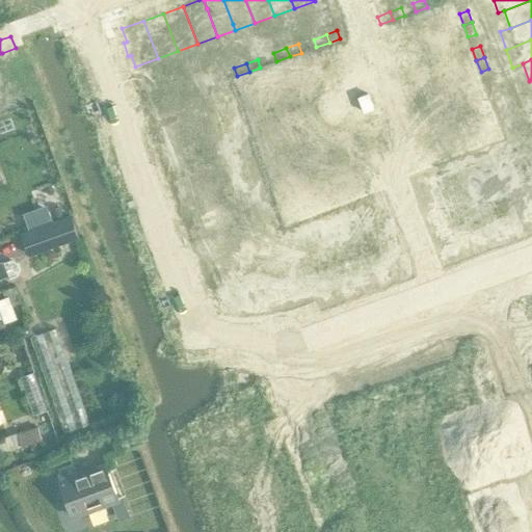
[(220,73),(209,77),(212,85),(222,81),(220,73)]
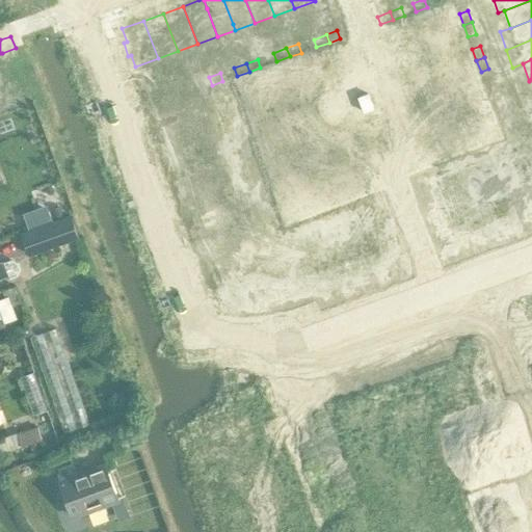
[(209,77),(196,82),(200,89),(212,85),(209,77)]
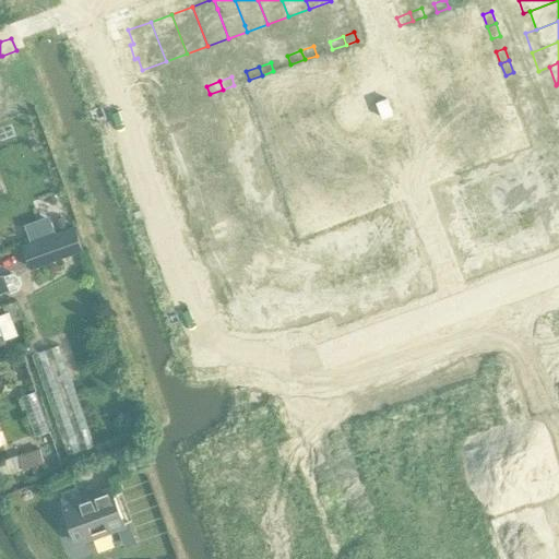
[(558,83),(556,85),(546,88),(552,107),(557,106),(558,105),(558,83)]
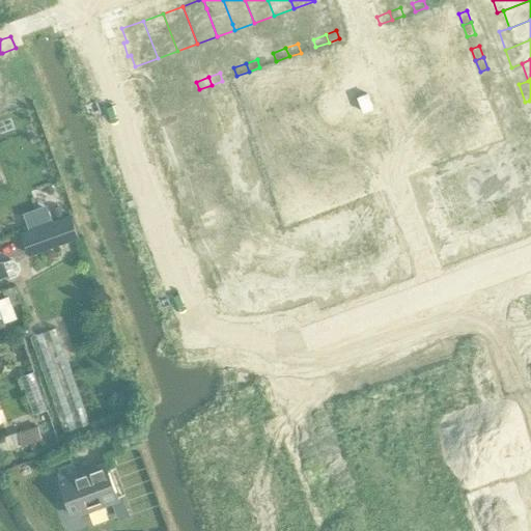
[(492,81),(484,83),(488,95),(496,92),(492,81)]
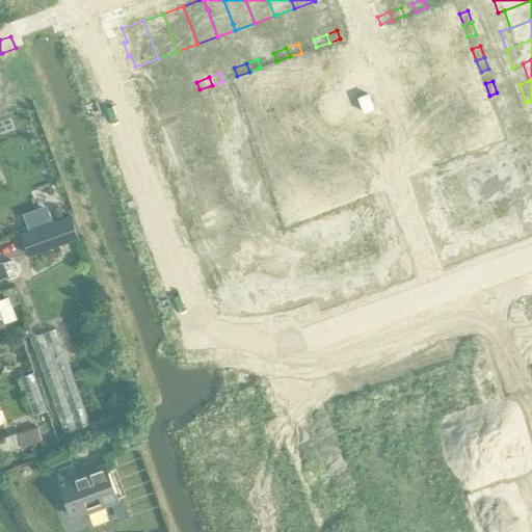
[(235,90),(209,100),(212,111),(239,102),(235,90)]
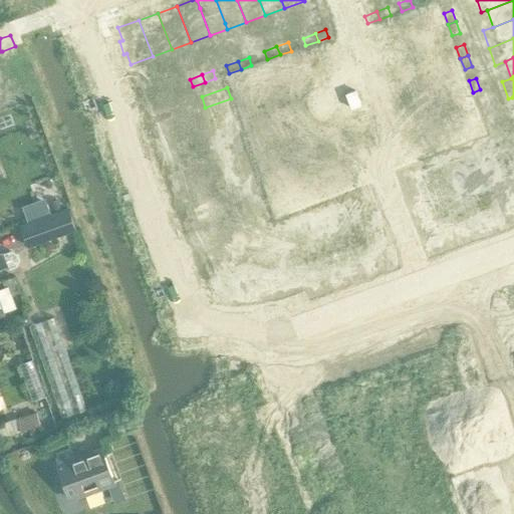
[(480,89),(473,92),(477,103),(484,100),(480,89)]
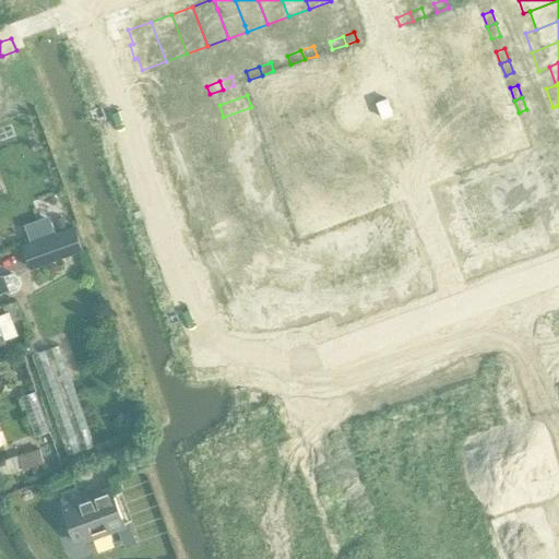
[(191,98),(180,103),(183,110),(194,107),(191,98)]
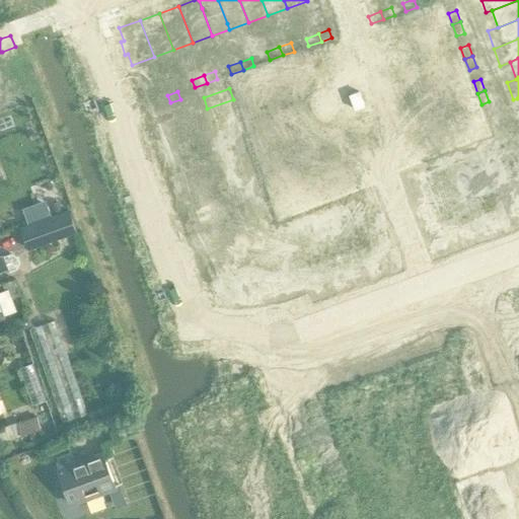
[(350,95),(350,96),(355,109),(364,105),(359,92),(359,91),(350,95)]
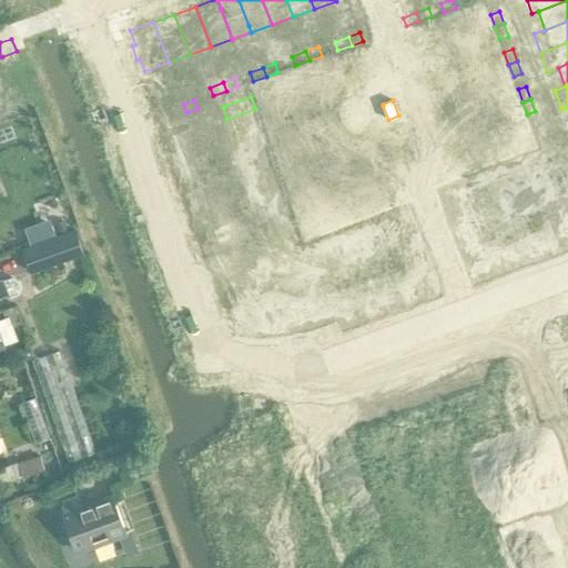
[(183,104),(170,109),(172,118),(186,112),(183,104)]
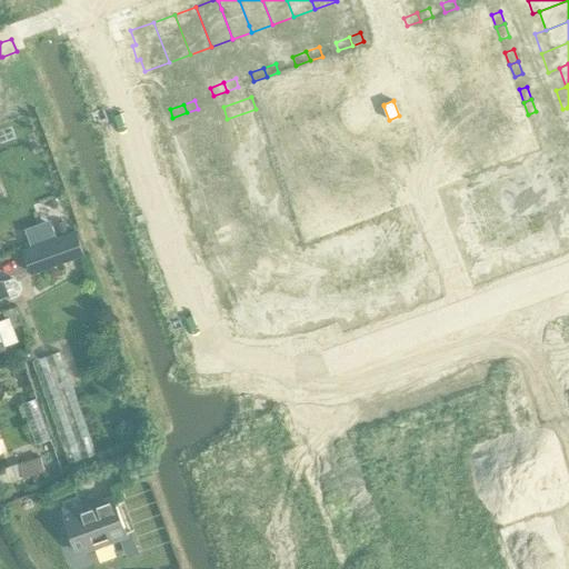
[(216,120),(170,137),(179,162),(226,146),(216,120)]
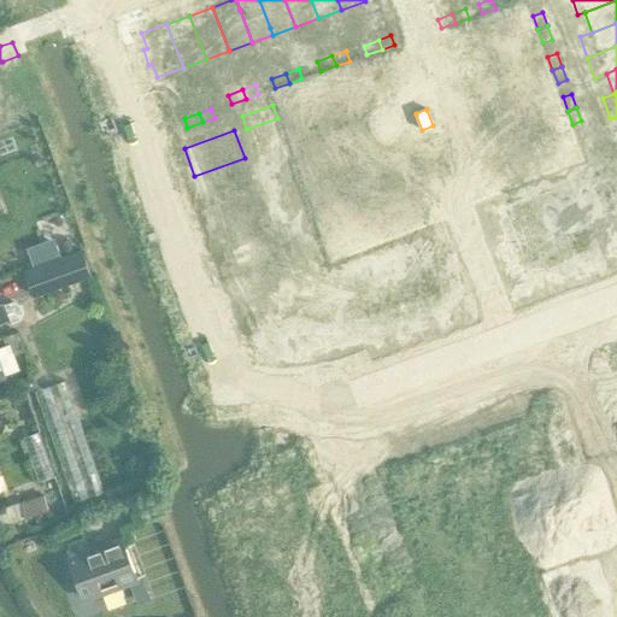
[(587,134),(577,137),(582,152),(592,148),(587,134)]
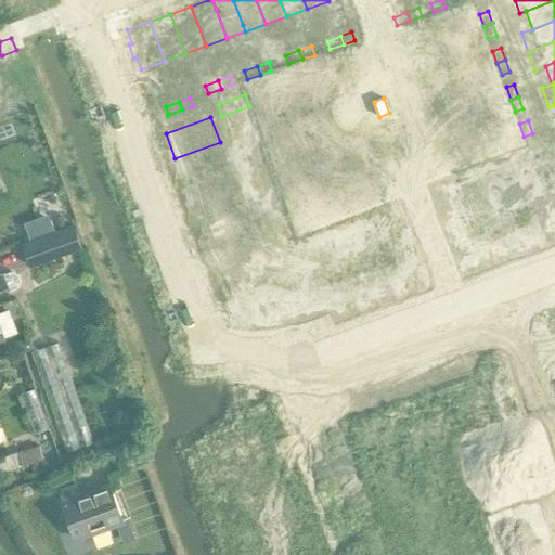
[(532,133),(524,137),(528,149),(537,145),(532,133)]
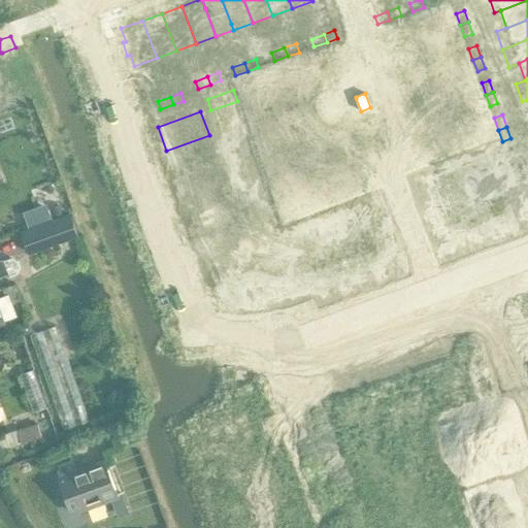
[(209,135),(166,151),(174,173),(218,158),(209,135)]
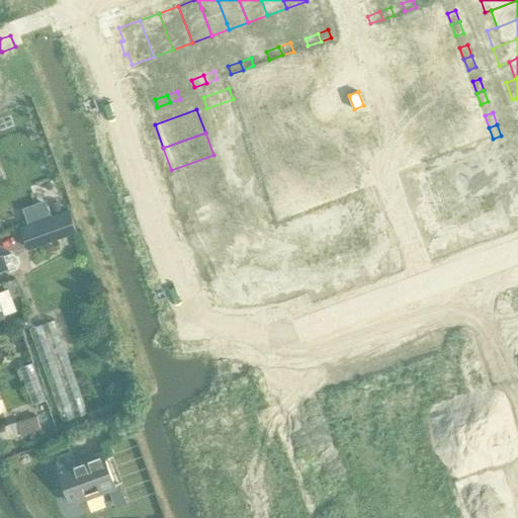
[(252,143),(226,152),(231,164),(256,155),(252,143)]
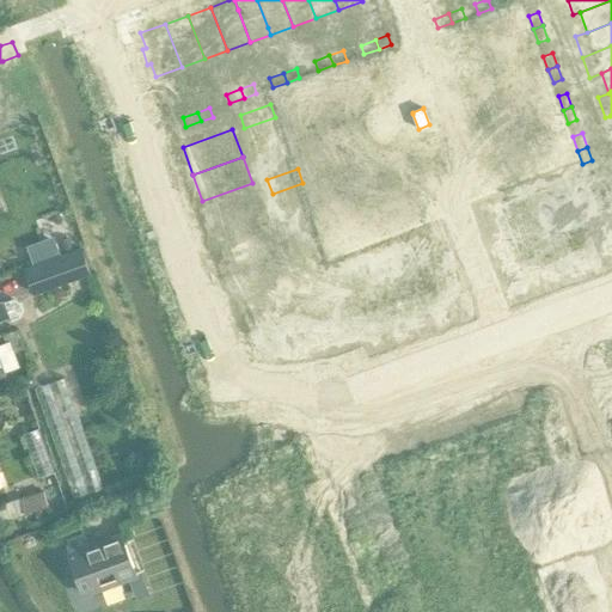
[(575,172),(565,175),(571,189),(580,185),(575,172)]
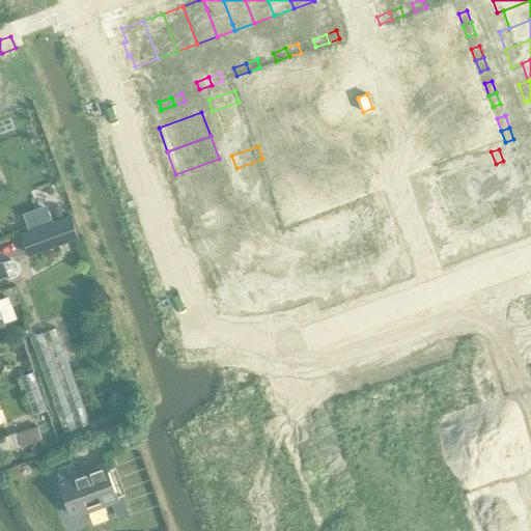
[(468,154),(419,170),(426,189),(474,172),(468,154)]
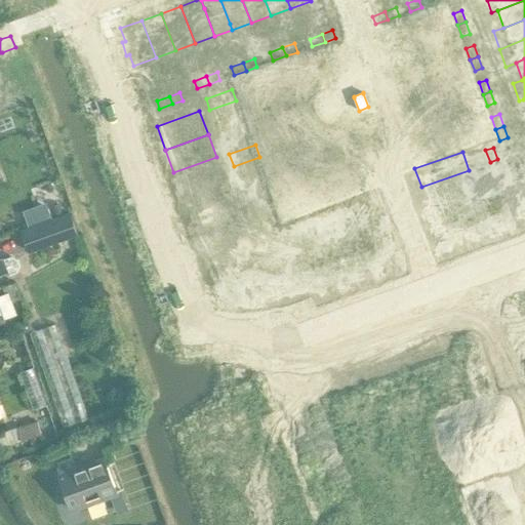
[(514,154),(506,157),(510,168),(518,165),(514,154)]
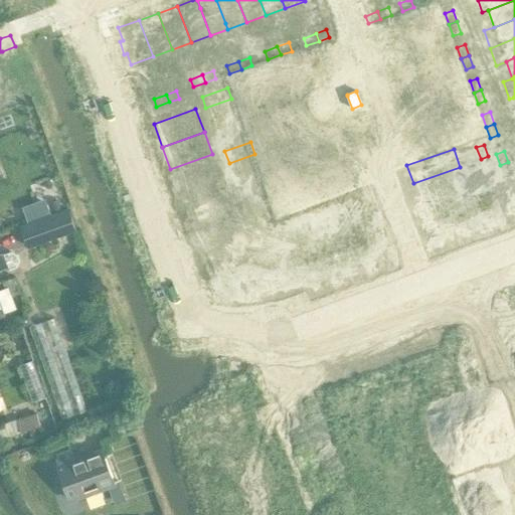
[(254,154),(229,163),(233,176),(260,167),(254,154)]
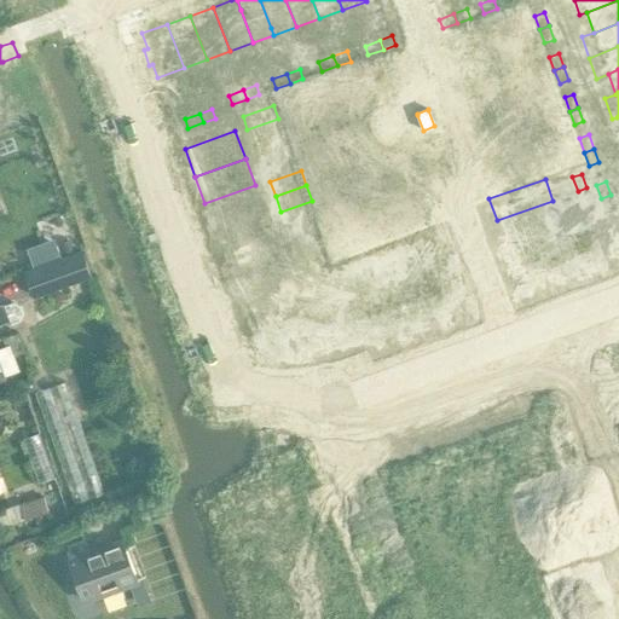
[(586,187),(578,191),(583,204),(591,201),(586,187)]
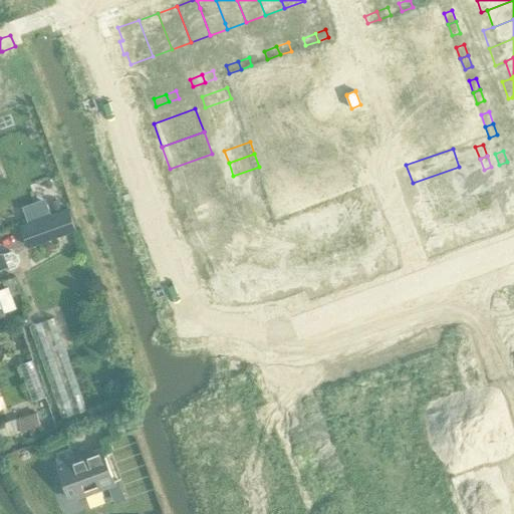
[(507,162),(499,165),(503,176),(511,173),(507,162)]
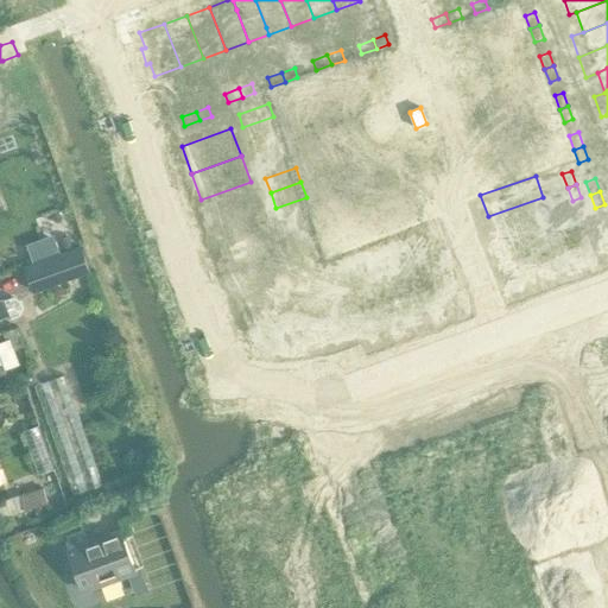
[(543,197),(488,216),(495,236),(539,220),(550,216),(543,197)]
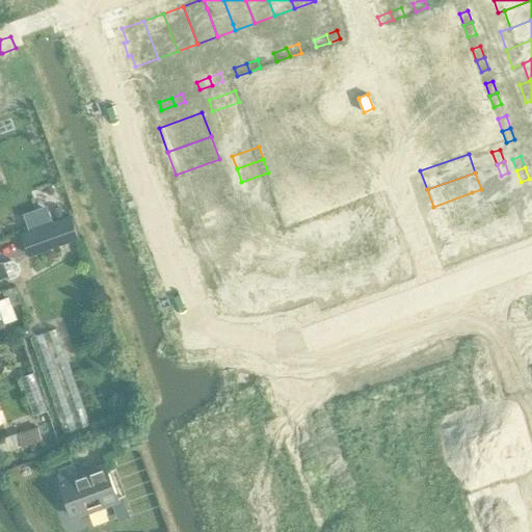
[(512,184),(505,187),(509,200),(516,196),(512,184)]
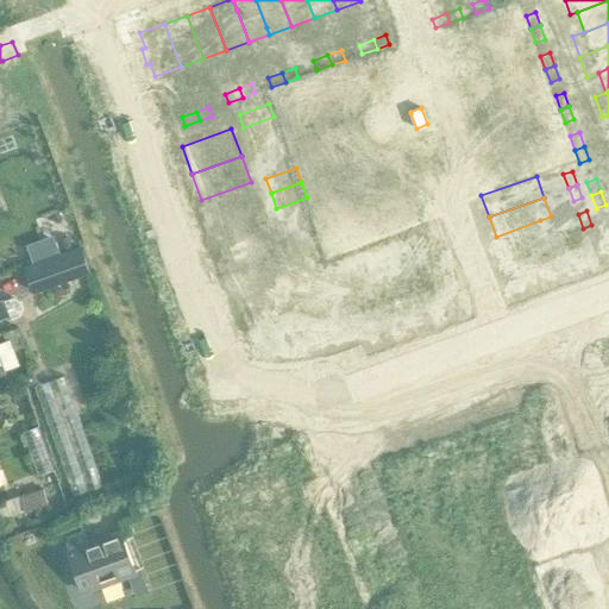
[(214,234),(209,236),(214,249),(219,248),(223,259),(272,242),(263,214),(213,232),(214,234)]
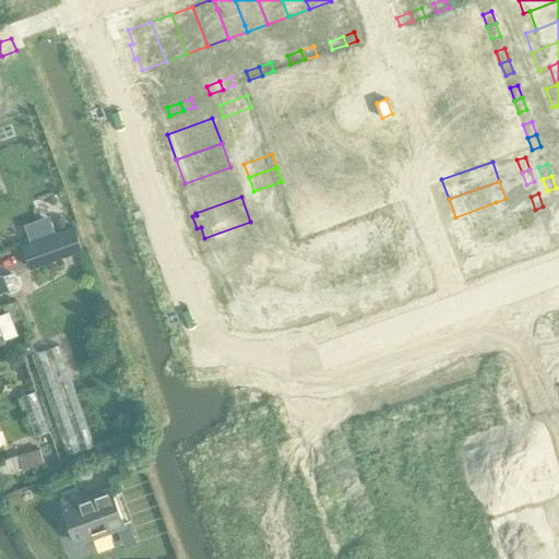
[(496,202),(455,217),(462,236),(502,221),(496,202)]
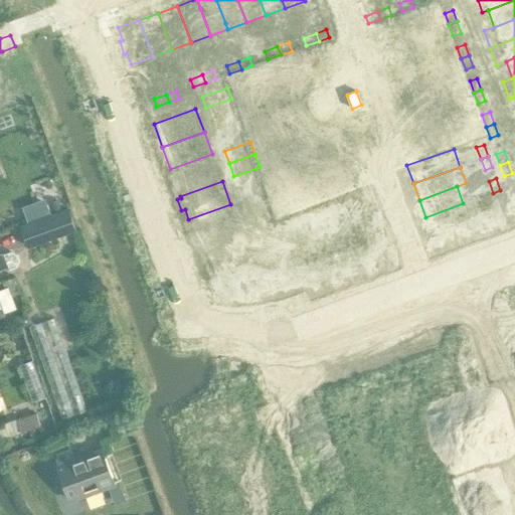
[(368,188),(357,192),(360,199),(371,195),(368,188)]
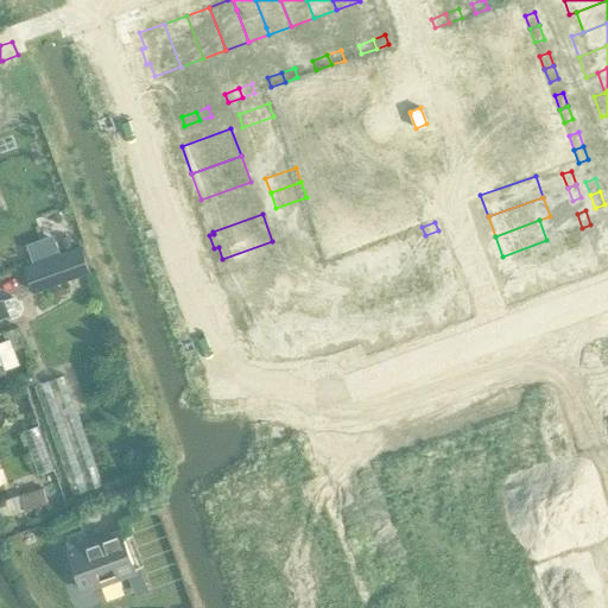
[(416,228),(409,232),(411,241),(419,238),(425,235),(422,227),(416,228)]
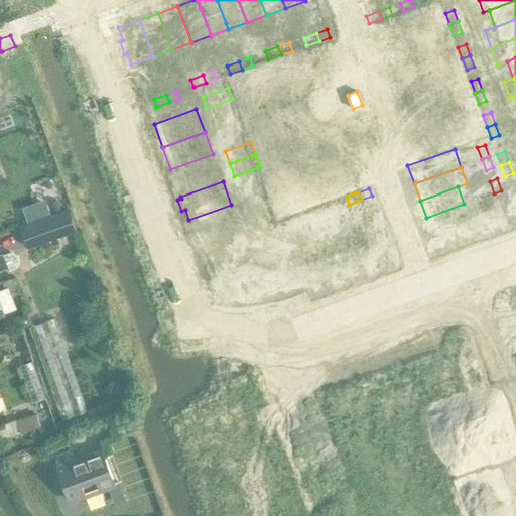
[(504,196),(496,199),(500,210),(508,208),(504,196)]
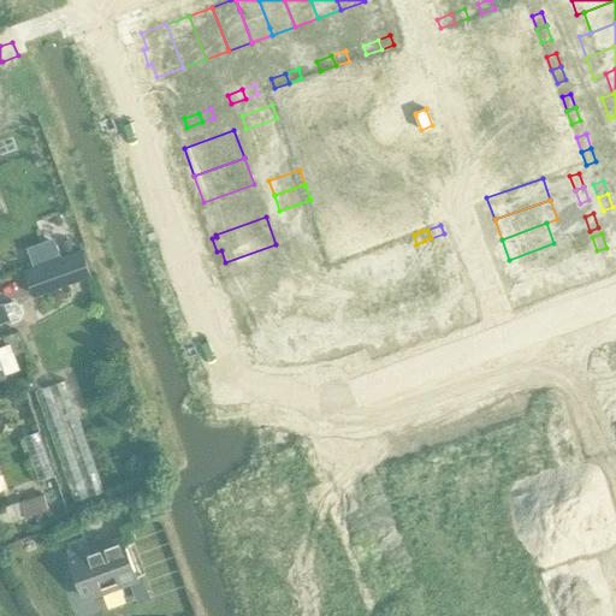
[(554,243),(509,260),(516,280),(550,268),(572,260),(566,240),(554,243)]
